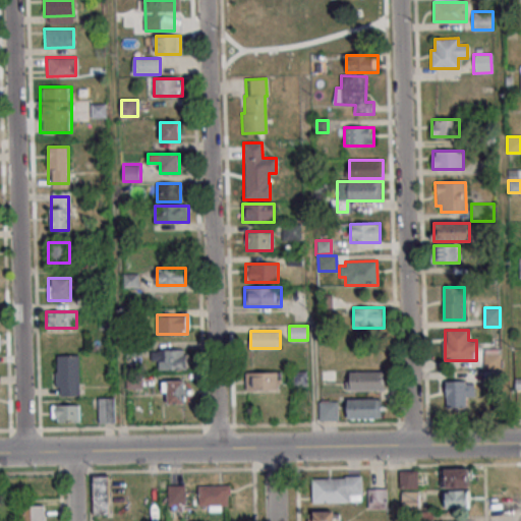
[(485,368),(501,368),(501,349),(484,350),(485,368)]
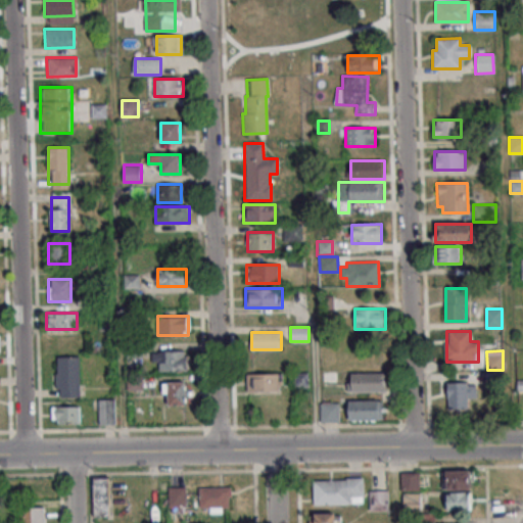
[(188,351),(152,351),(152,371),(188,371),(188,351)]
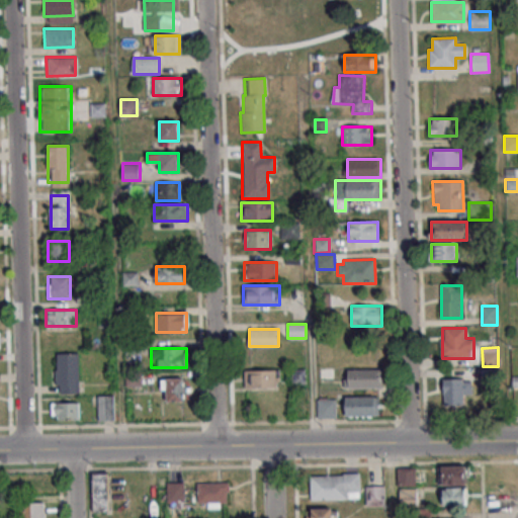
[(56,393),(78,393),(78,353),(56,353),(56,393)]
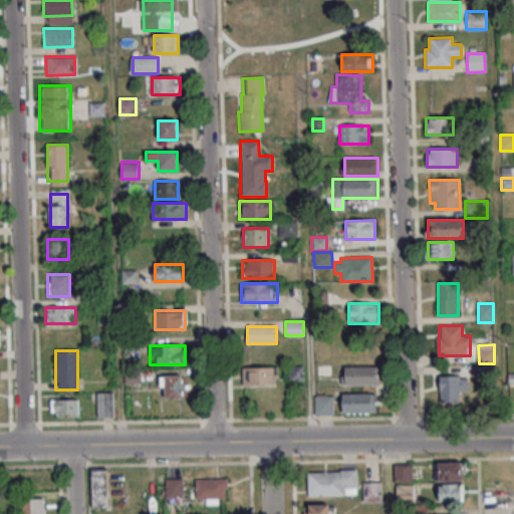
[(377,366),(377,384),(340,386),(340,376),(343,376),(343,367),(377,366)]
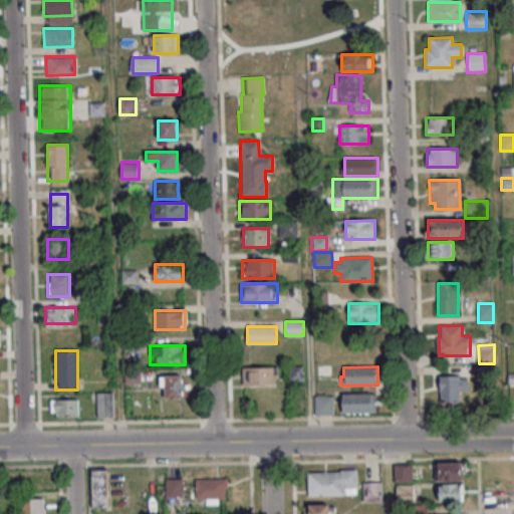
[(274,367),(243,367),(243,384),(274,384),(274,367)]
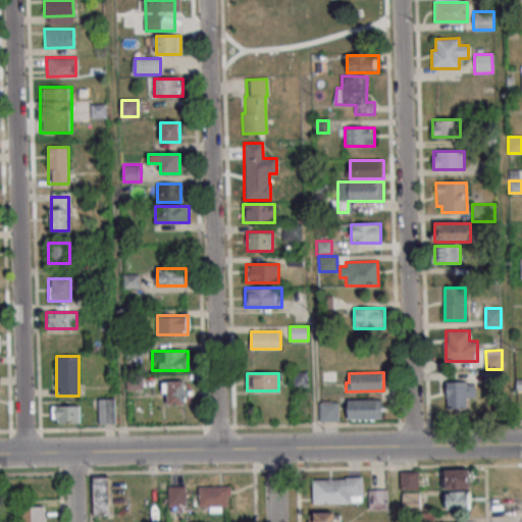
[(187,405),(187,381),(163,381),(163,405),(187,405)]
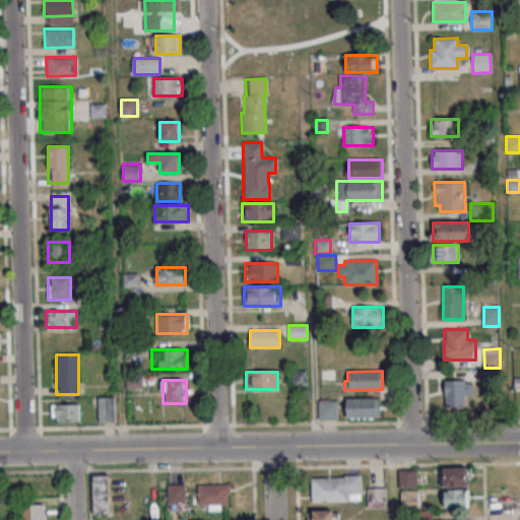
[(465,409),(465,397),(472,397),(472,382),(445,382),(445,409),(465,409)]
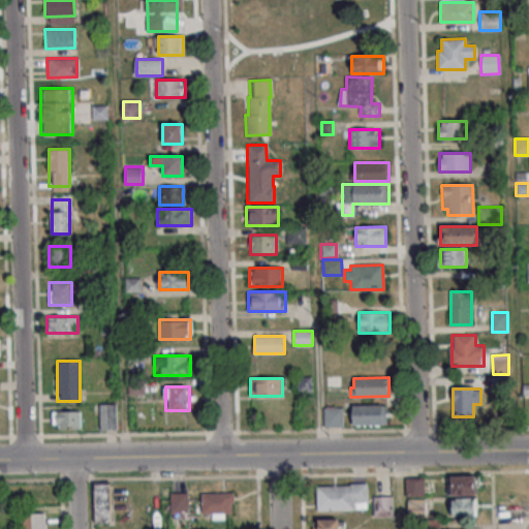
[(117,430),(117,404),(100,404),(100,430),(117,430)]
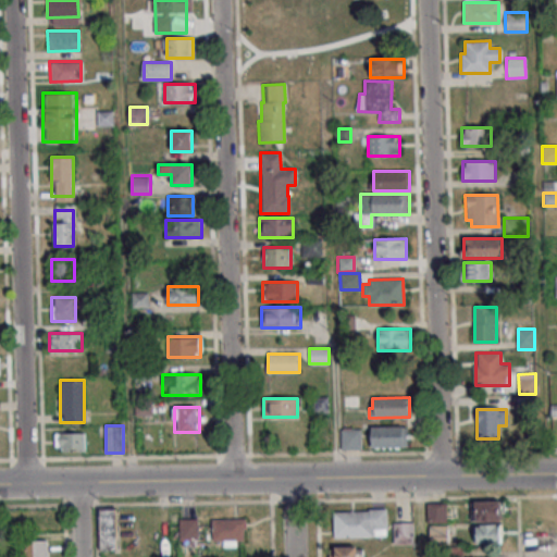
[(408,425),(371,426),(371,447),(408,447),(408,425)]
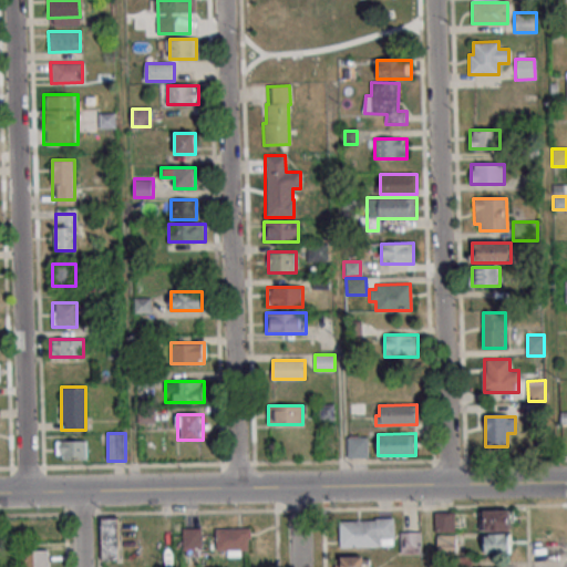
[(369,456),(369,436),(348,436),(348,457),(369,456)]
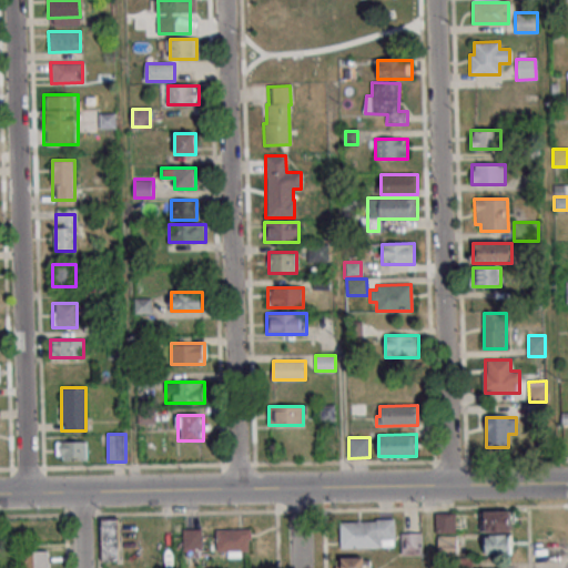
[(57,459),(87,459),(87,442),(57,440),(57,459)]
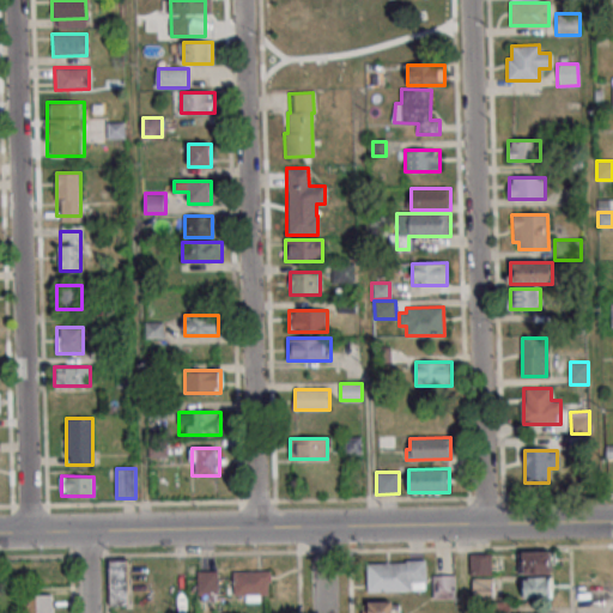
[(556,551),(525,551),(525,574),(556,574),(556,551)]
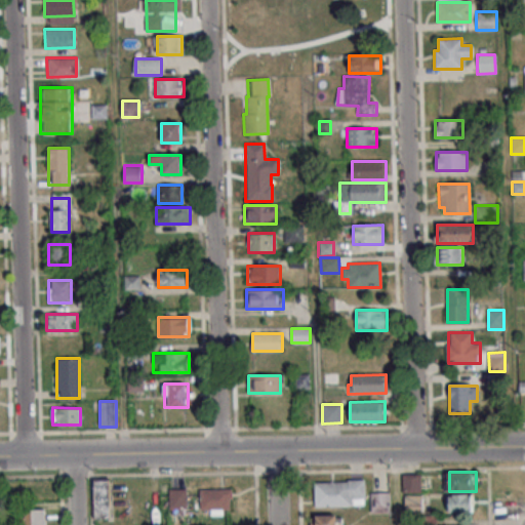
[(93,519),(111,519),(111,479),(93,479),(93,519)]
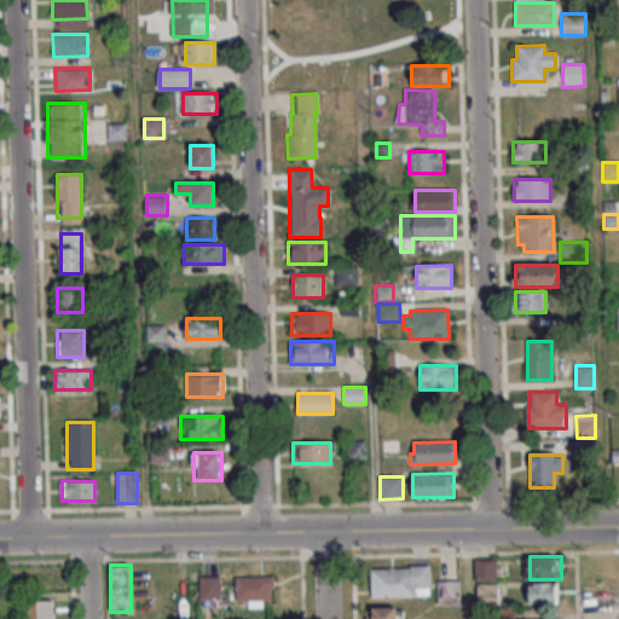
[(432,567),(371,567),(371,597),(432,597),(432,567)]
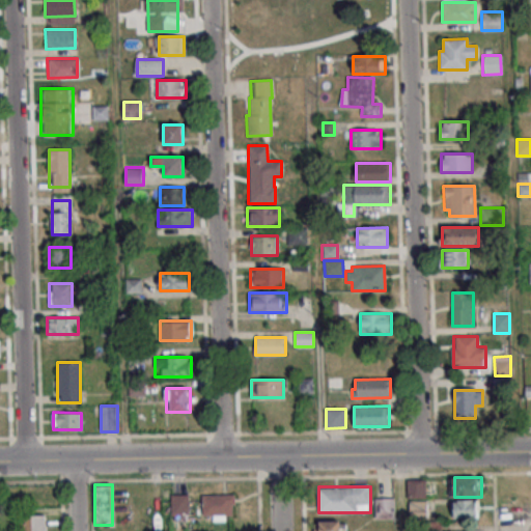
[(189,494),(171,494),(171,521),(189,521),(189,494)]
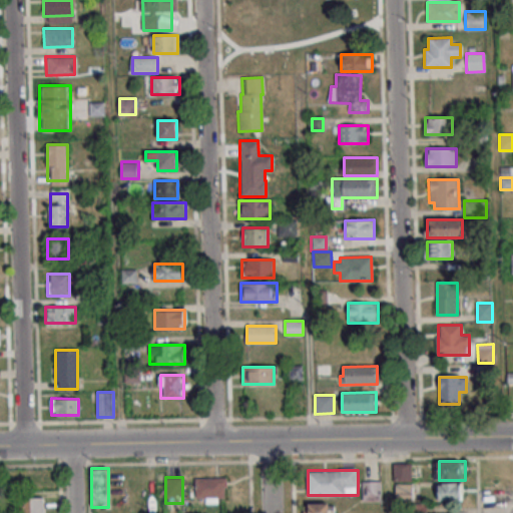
[(226,478),(195,478),(195,501),(226,501),(226,478)]
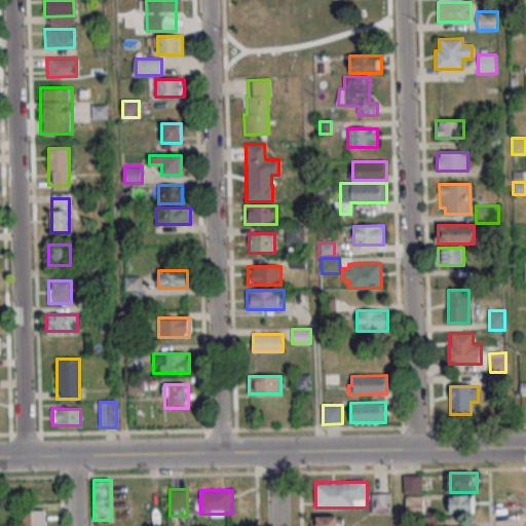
[(390,493),(372,493),(372,514),(390,514),(390,493)]
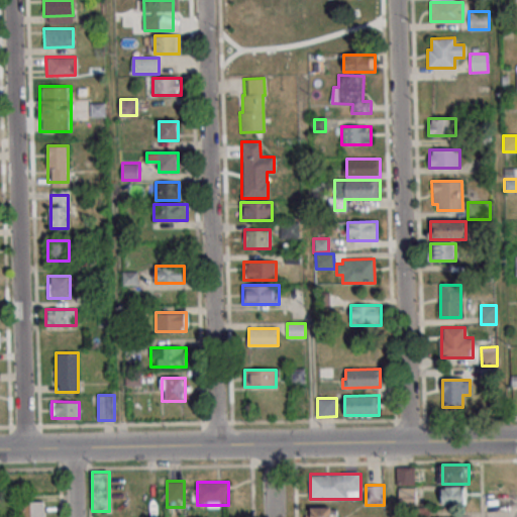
[(441,486),(441,505),(467,505),(467,486),(441,486)]
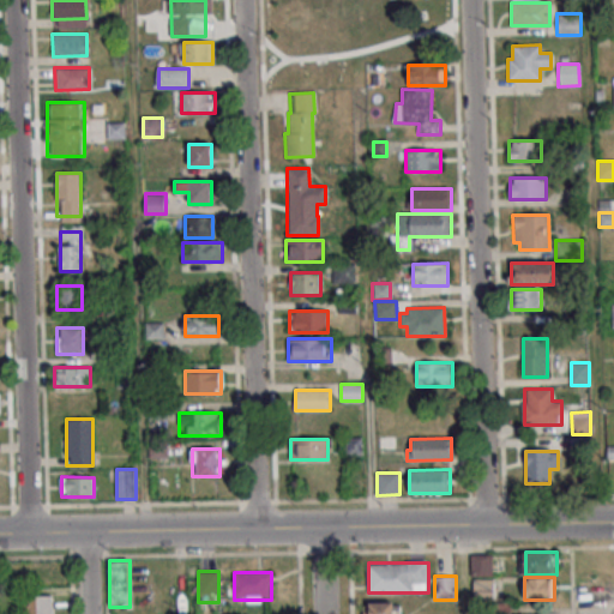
[(474,579),(474,601),(494,601),(494,579),(474,579)]
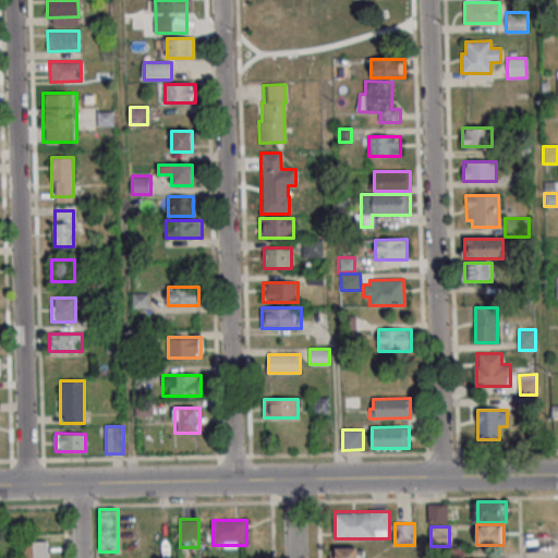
[(48,557),(48,542),(24,542),(23,557),(48,557)]
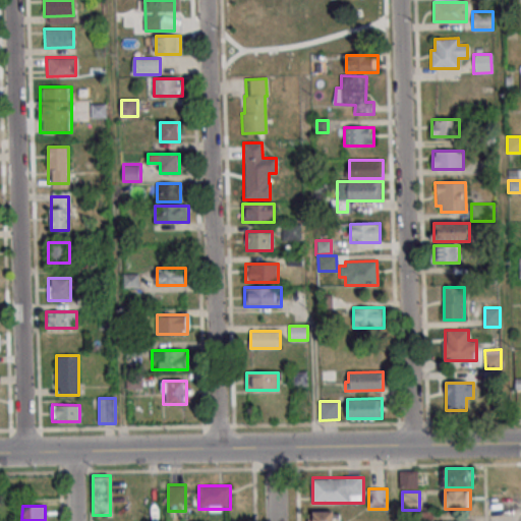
[(312,520),(337,520),(337,511),(313,511),(312,520)]
